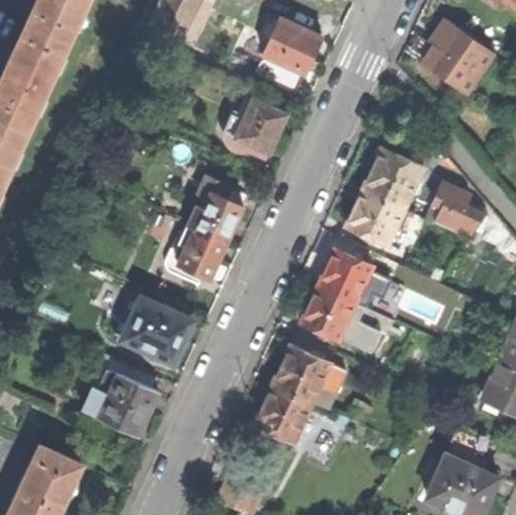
[(35,0),(28,18),(67,35),(82,0),(35,0)]
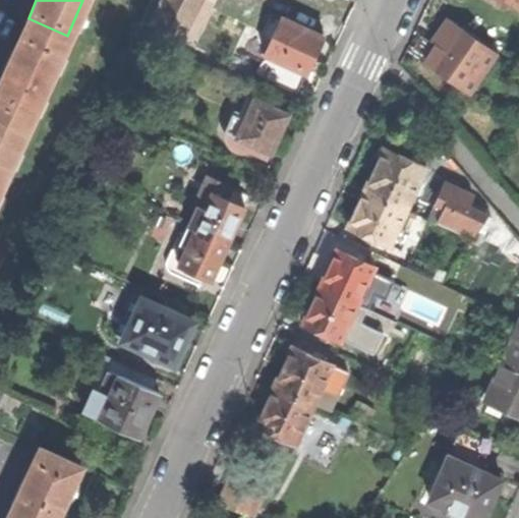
[(148,0),(134,31),(178,50),(195,12),(203,15),(208,4),(200,1),(200,0),(148,0)]
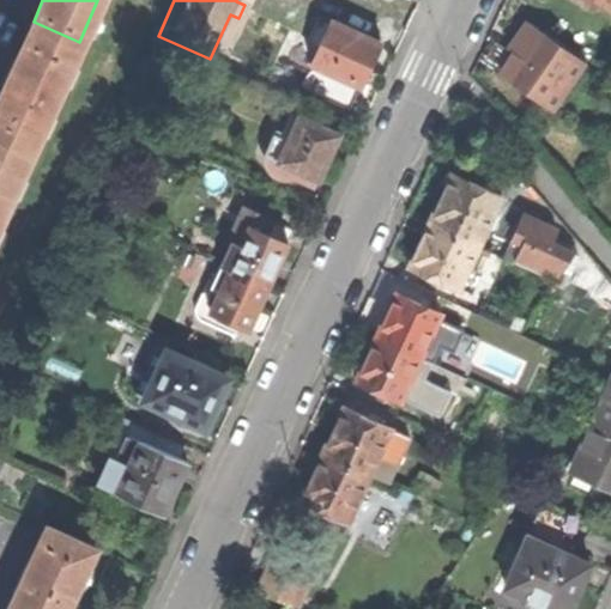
[(610,0),(585,0),(610,16),(610,0)]
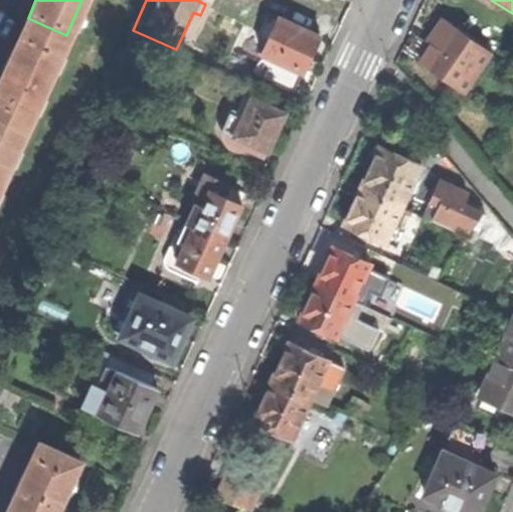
[(301,68),(310,49),(318,32),(277,14),(276,15),(267,11),(255,35),(265,39),(261,50),(250,70),(292,89),(301,68)]
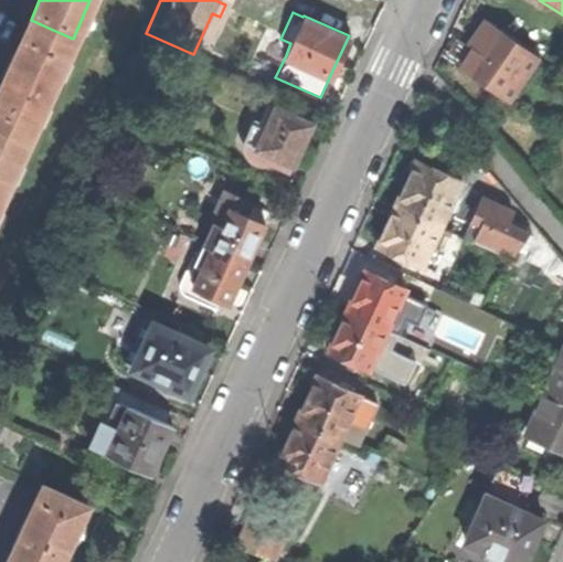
[(0,123),(29,136),(73,39),(31,20),(17,52),(12,50),(7,61),(1,73),(6,75),(0,87),(0,123)]
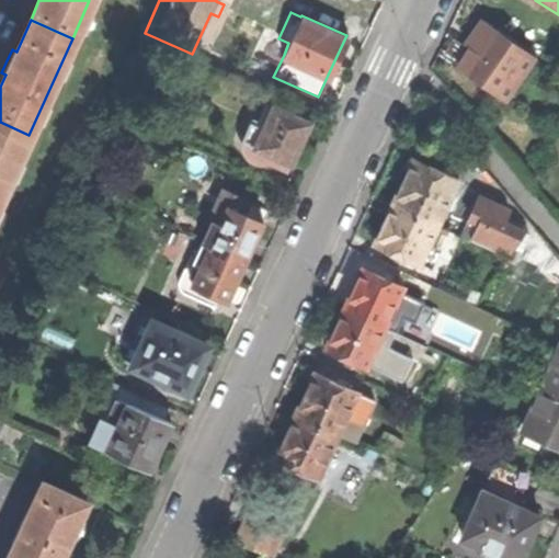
[(460,71),(505,103),(533,64),(488,32),(460,71)]
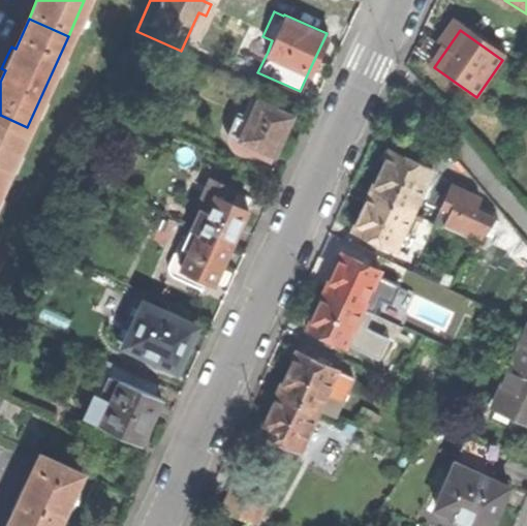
[(240,135),(273,151),(281,132),(290,114),(249,95),(241,116),(247,119),(240,135)]
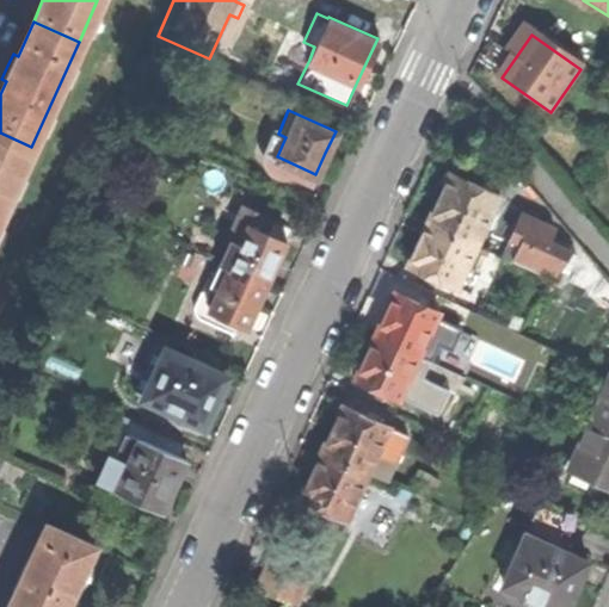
[(0,216),(31,147),(0,132),(0,216)]
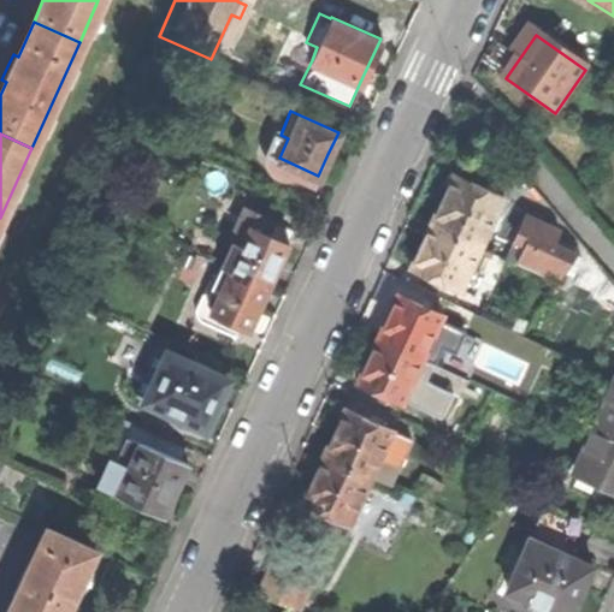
[(502,208),(505,202),(455,179),(446,202),(434,227),(483,250),(499,215),(503,218),(507,211),(502,208)]
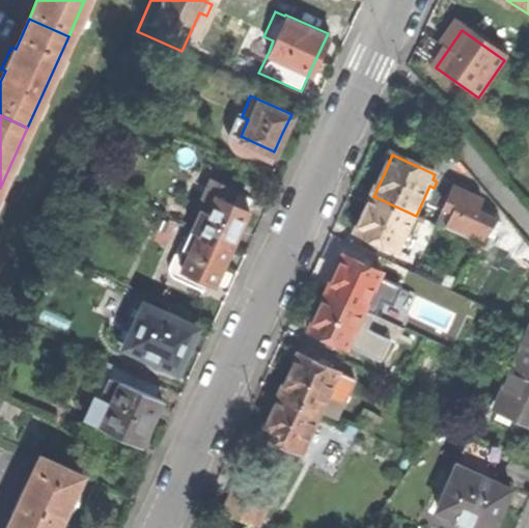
[(447,230),(490,249),(501,224),(478,213),(483,202),(454,189),(445,211),(454,215),(447,230)]
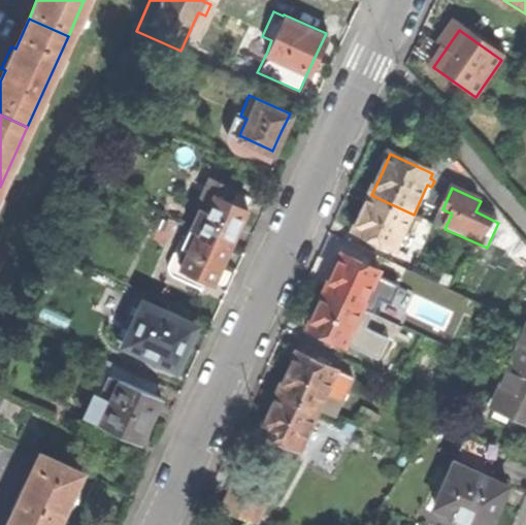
[(192,226),(232,244),(240,226),(249,207),(216,193),(208,208),(200,205),(192,226)]
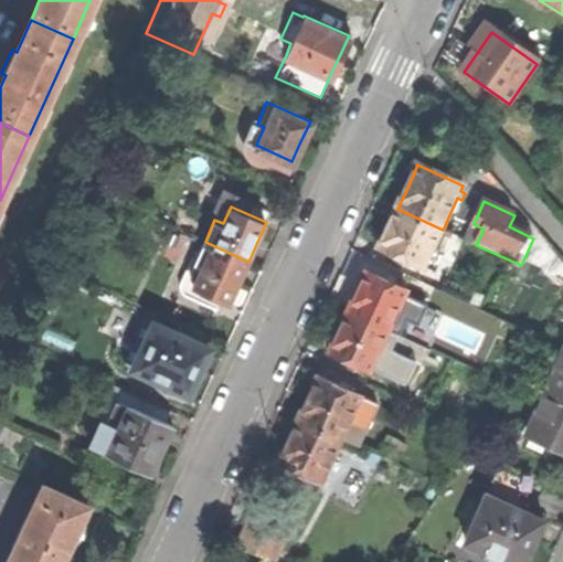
[(433,250),(443,230),(397,209),(389,228),(379,250),(424,269),(424,268),(433,250)]
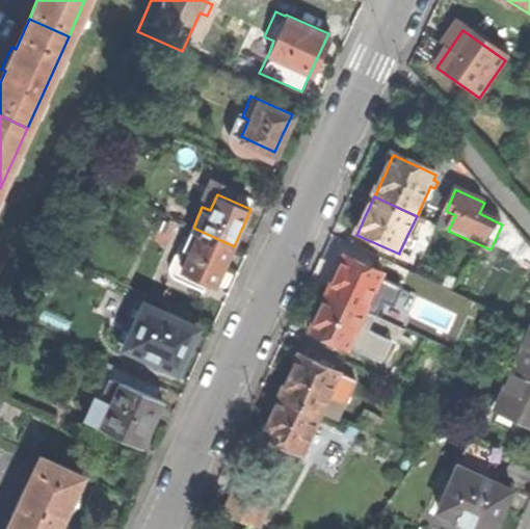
[(184,269),(217,284),(226,264),(234,246),(193,228),(184,247),(192,250),(184,269)]
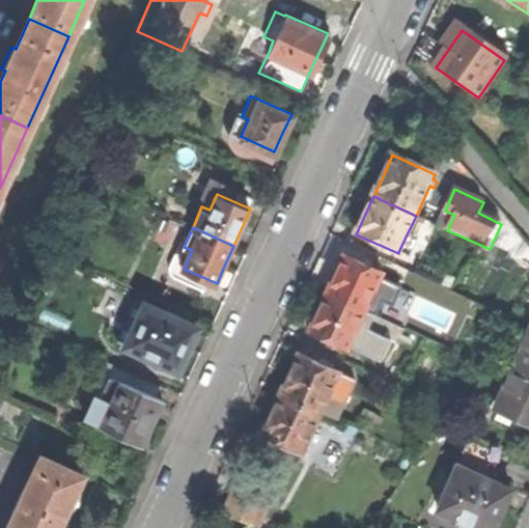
[(418,240),(407,234),(398,252),(410,257),(418,240)]
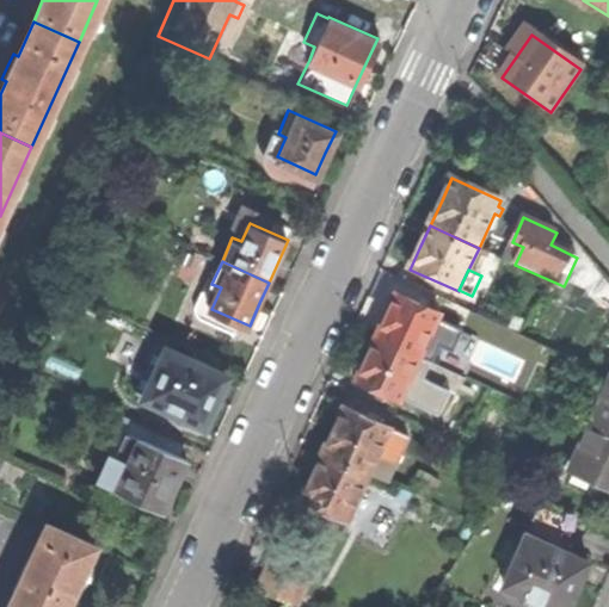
[(379,340),(422,360),(442,316),(398,297),(388,317),(379,340)]
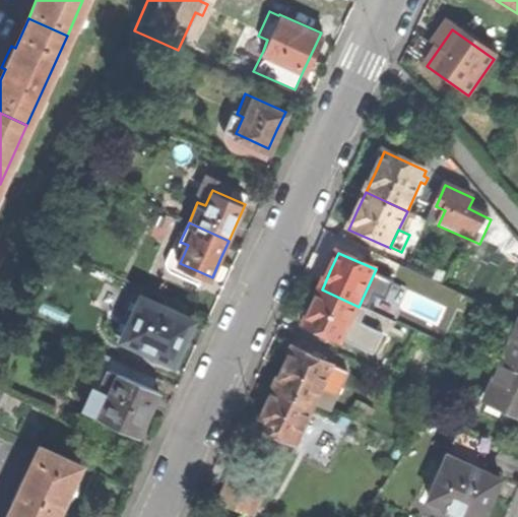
[(353,317),(359,307),(322,289),(314,307),(306,326),(342,342),(353,317)]
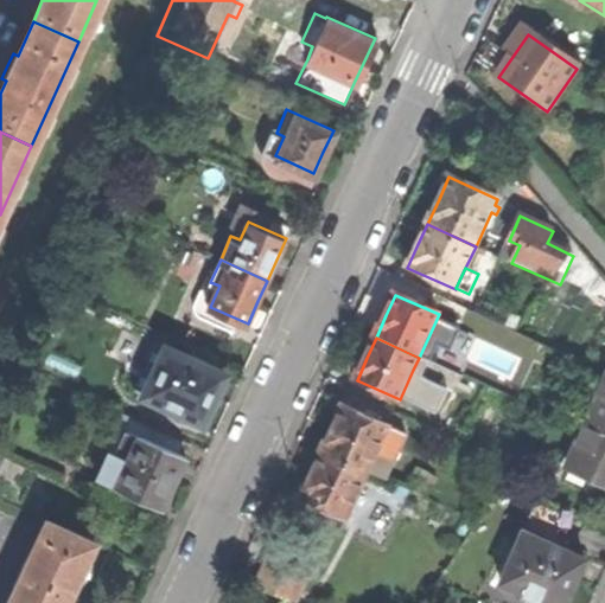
[(182,408),(204,418),(214,397),(224,372),(169,347),(148,392),(167,402),(164,408),(178,415),(182,408)]
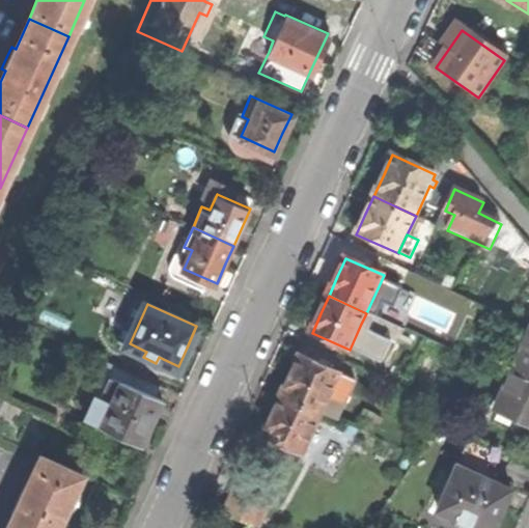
[(389,323),(366,313),(361,324),(384,334),(389,323)]
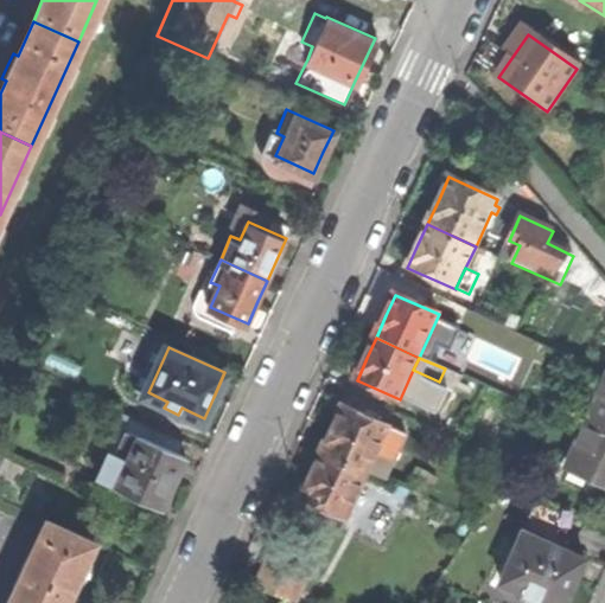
[(439,382),(431,396),(445,403),(453,387),(466,392),(471,382),(445,369),(439,382)]
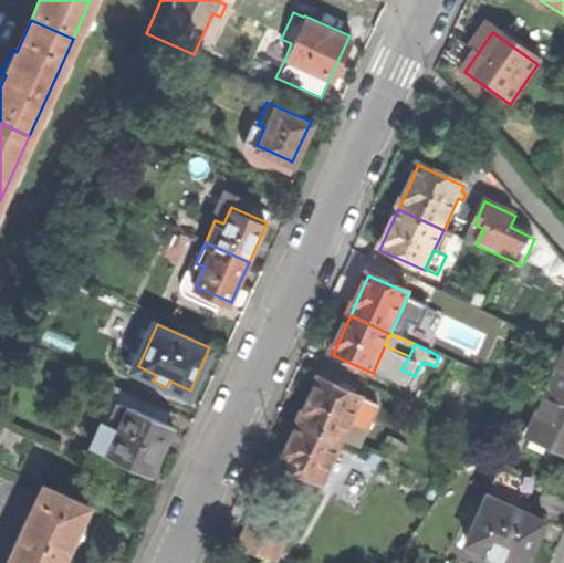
[(551,447),(563,452),(563,361),(549,397),(542,395),(519,446),(545,458),(551,447)]
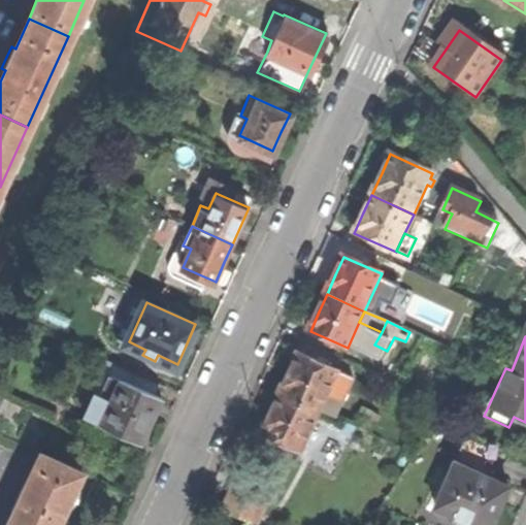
[(280,395),(320,414),(325,417),(335,421),(337,415),(328,411),(332,400),(343,405),(354,382),(338,374),(298,356),(288,376),(280,395)]
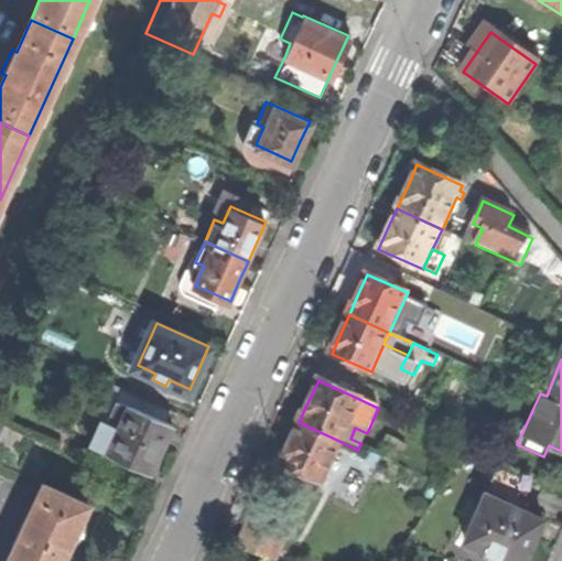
[(89,461),(127,478),(134,461),(152,470),(162,448),(173,424),(166,421),(172,408),(128,387),(121,400),(120,402),(109,397),(100,418),(108,421),(89,461)]
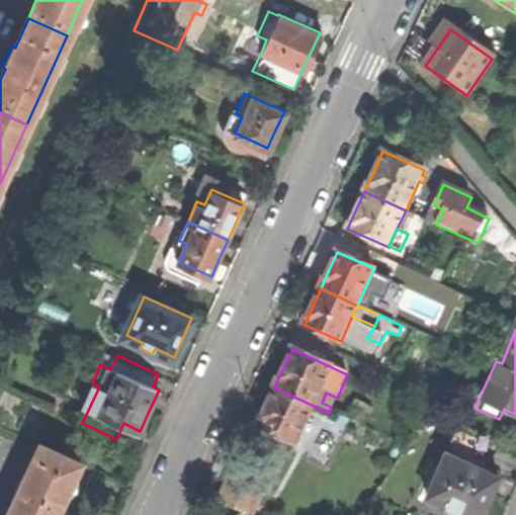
[(314,406),(274,388),(266,405),(256,426),(295,444),(314,406)]
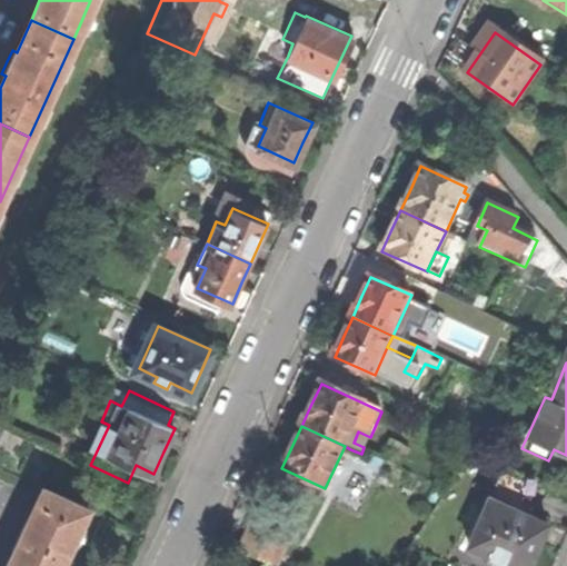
[(530,565),(538,549),(548,527),(523,516),(536,487),(504,474),(491,502),(470,549),(508,565),(530,565)]
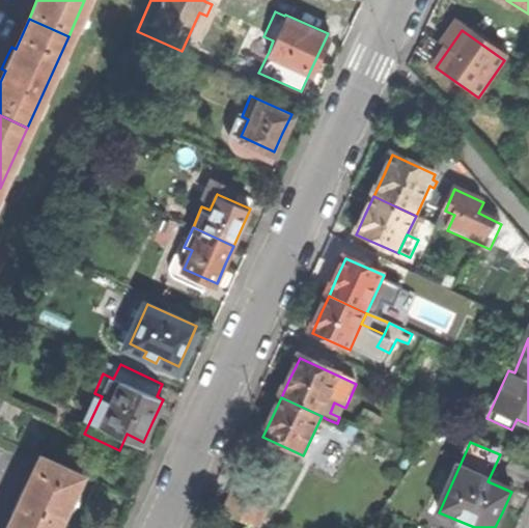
[(61,527),(68,513),(86,475),(48,456),(34,485),(30,483),(18,510),(22,512),(14,527),(61,527)]
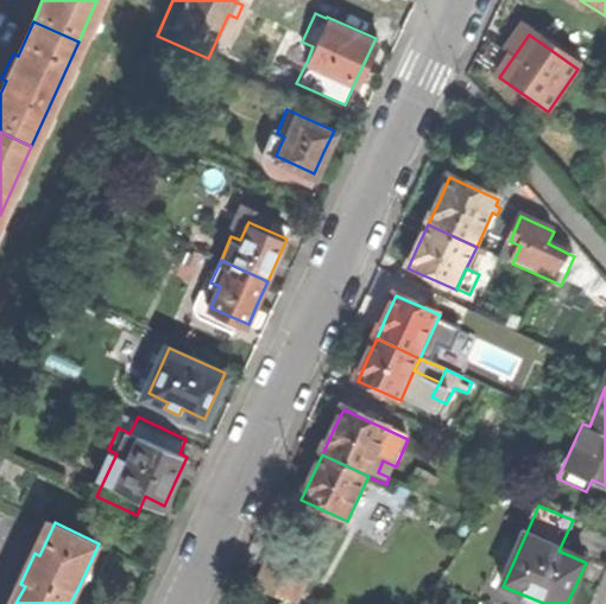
[(314,573),(275,555),(265,577),(259,589),(275,596),(281,583),(291,589),(285,602),(289,603),(300,603),(304,595),(314,573)]
